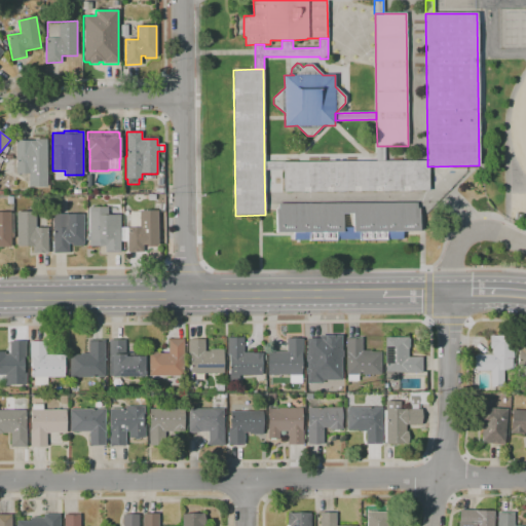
[(47,187),(29,187),(29,174),(16,174),(16,141),(35,141),(35,139),(47,139),(47,187)]
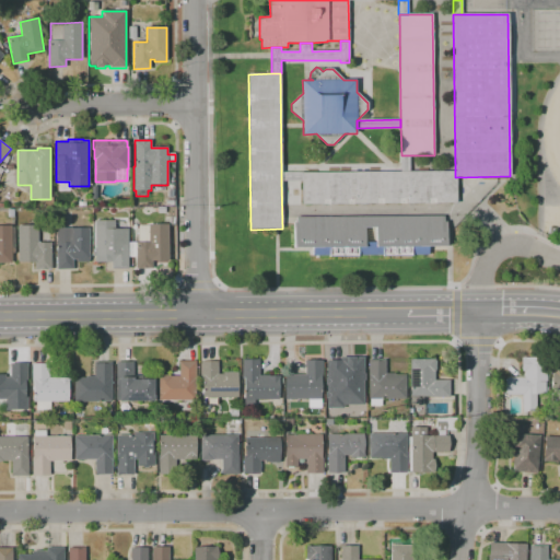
[(400,172),(400,155),(401,155),(409,155),(409,172),(400,172)]
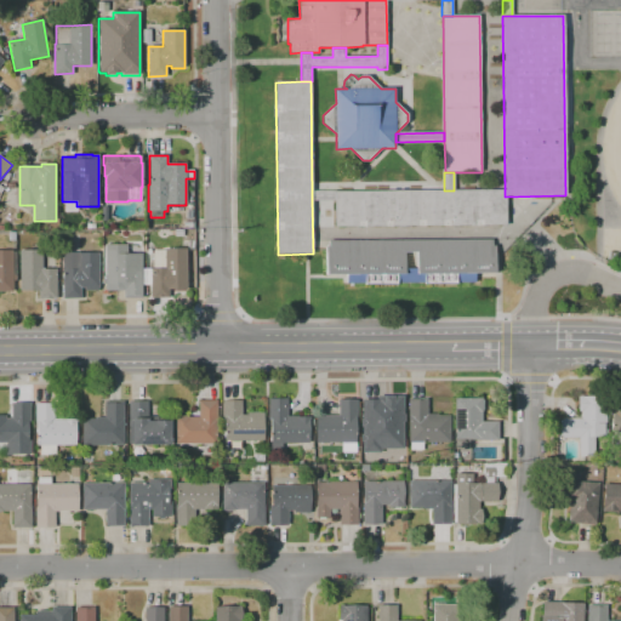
[(506,197),(506,226),(335,228),(335,200),(335,192),(444,191),(454,191),(505,189),(505,197),(506,197)]
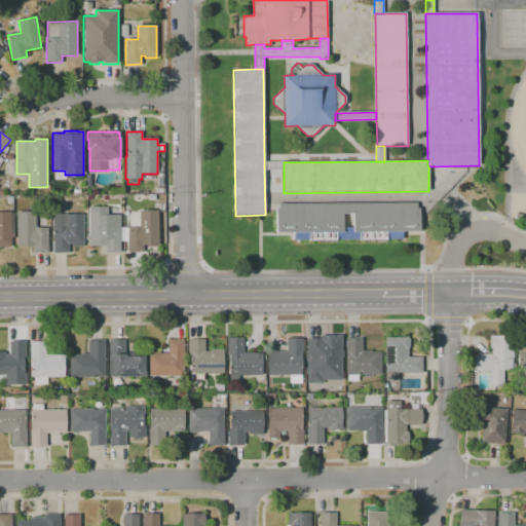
[(284,170),(264,171),(264,162),(284,162),(284,170)]
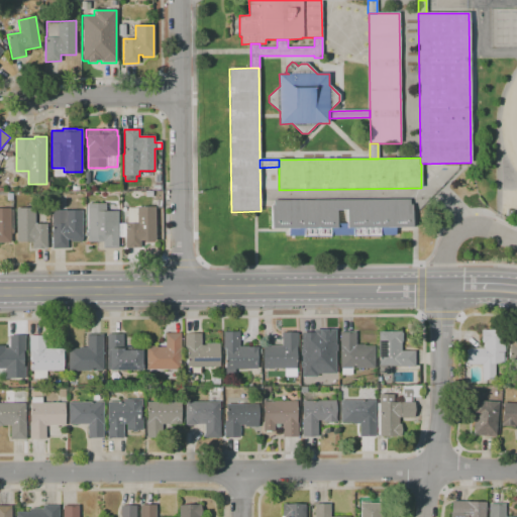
[(380,236),(353,236),(353,235),(331,235),(331,236),(304,237),(304,235),(288,236),(288,228),(272,228),(272,205),(274,205),(274,201),(410,200),(410,204),(412,204),(413,227),(396,228),(396,235),(380,235),(380,236)]
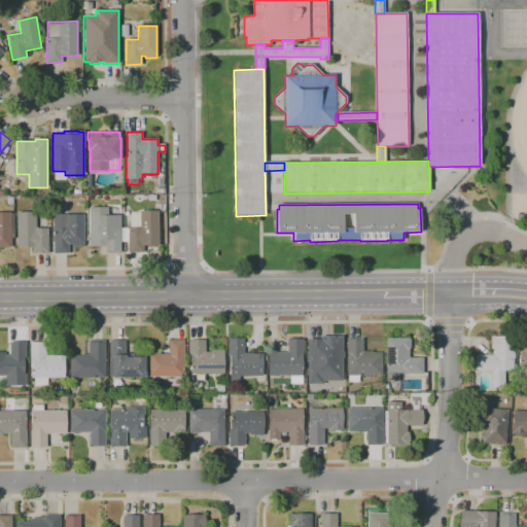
[(105,253),(105,247),(90,247),(90,241),(86,241),(86,235),(90,234),(90,208),(108,207),(108,216),(120,215),(120,229),(124,229),(124,242),(120,242),(120,252),(105,253)]
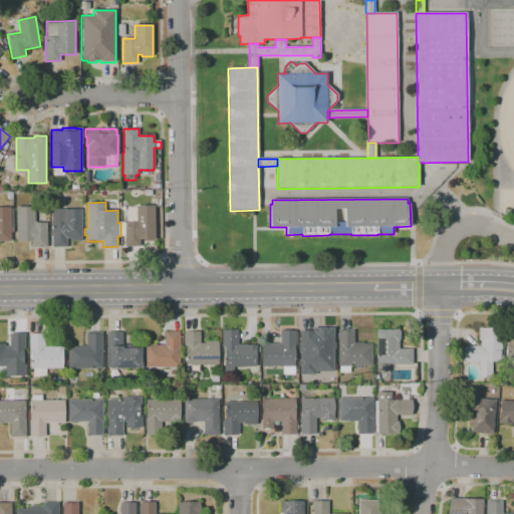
[(124,247),(124,236),(121,236),(120,222),(124,222),(126,222),(126,207),(136,207),(136,206),(154,206),(155,240),(140,240),(140,246),(124,247)]
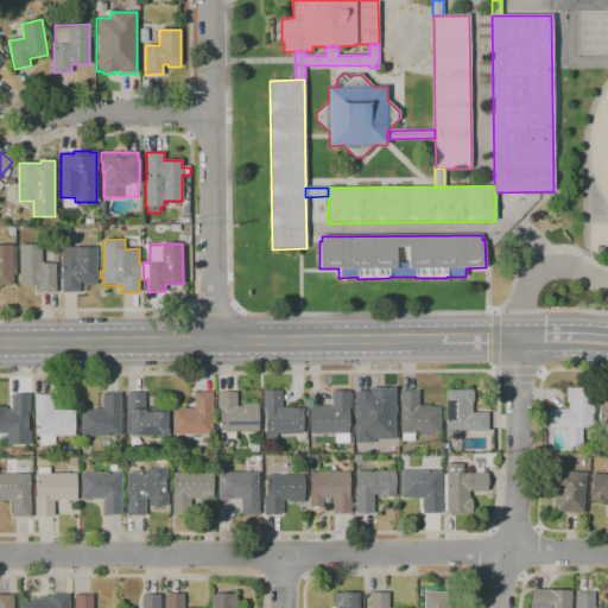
[(37,292),(37,285),(19,285),(19,245),(40,245),(40,264),(55,264),(55,292),(37,292)]
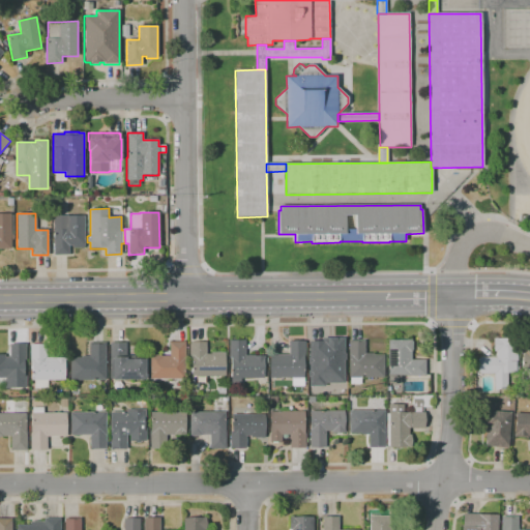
[(0,214),(11,214),(11,215),(13,214),(13,240),(10,240),(10,248),(0,248),(0,214)]
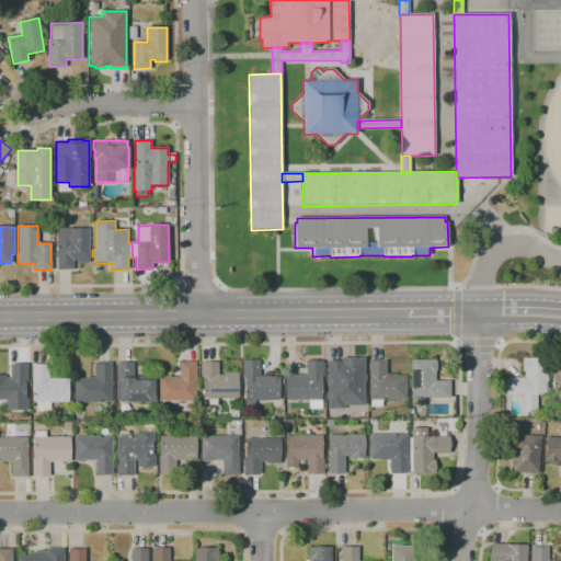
[(56,271),(56,229),(89,228),(90,262),(77,262),(77,261),(72,261),(73,270),(56,271)]
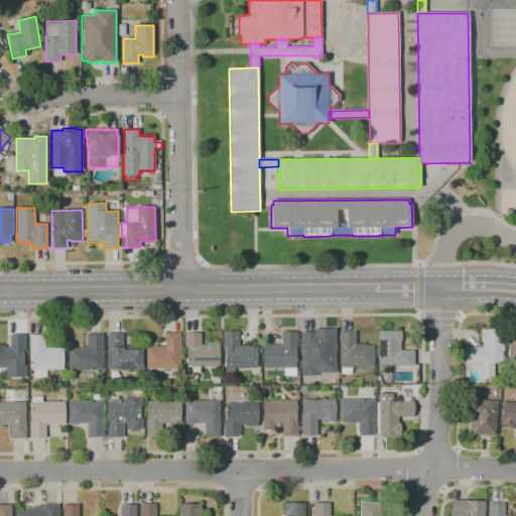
[(316,376),(301,376),(301,332),(313,332),(313,330),(335,330),(335,373),(316,373),(316,376)]
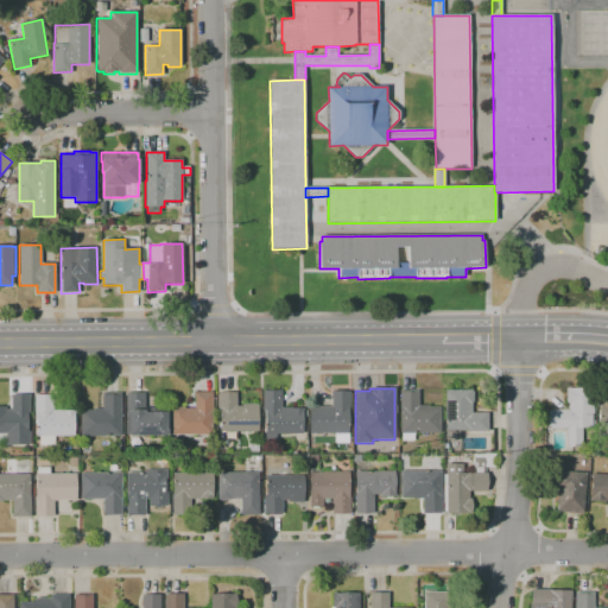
[(584,447),(567,447),(567,429),(550,429),(550,426),(549,426),(549,412),(551,412),(551,410),(569,410),(569,404),(565,404),(565,388),(593,388),(593,406),(593,415),(591,415),(591,430),(584,430),(584,447)]
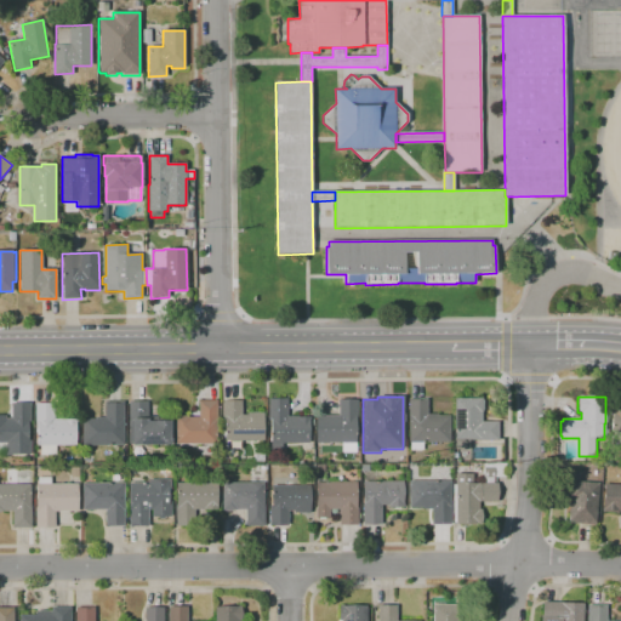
[(283,451),(271,451),(271,421),(268,421),(269,398),(288,399),(288,416),(298,416),(298,417),(309,417),(309,443),(283,443),(283,451)]
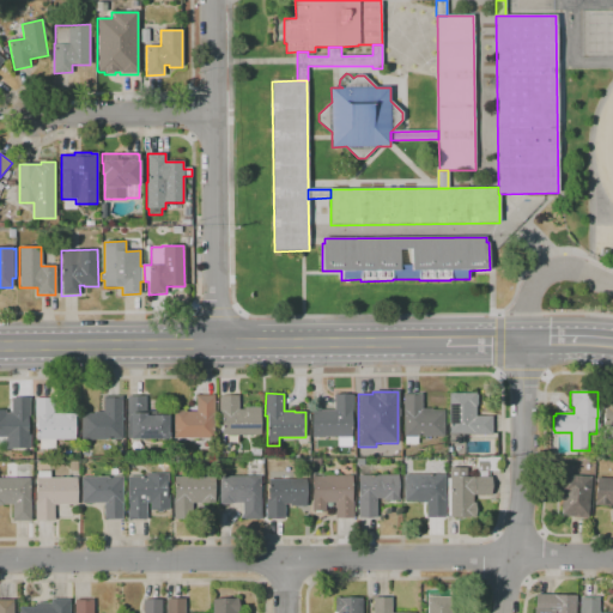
[(351,447),(338,447),(338,437),(313,437),(313,410),(334,410),(334,394),(352,395),(352,437),(351,437),(351,447)]
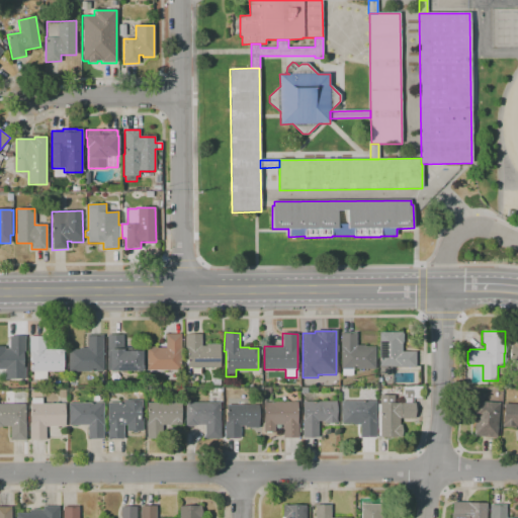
[(353,375),(342,375),(342,369),(341,369),(341,333),(356,333),(356,345),(365,345),(365,347),(375,347),(375,369),(353,369),(353,375)]
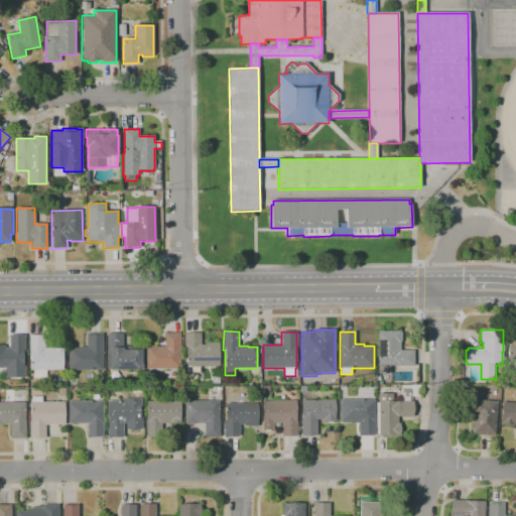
[(390,374),(378,374),(378,366),(378,332),(400,332),(400,350),(414,350),(414,366),(398,366),(390,366),(390,374)]
